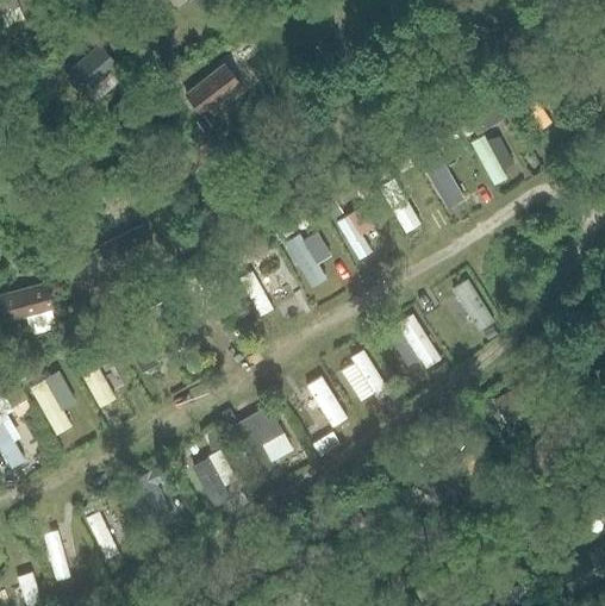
[(11,0),(0,0),(0,16),(16,10),(11,0)]
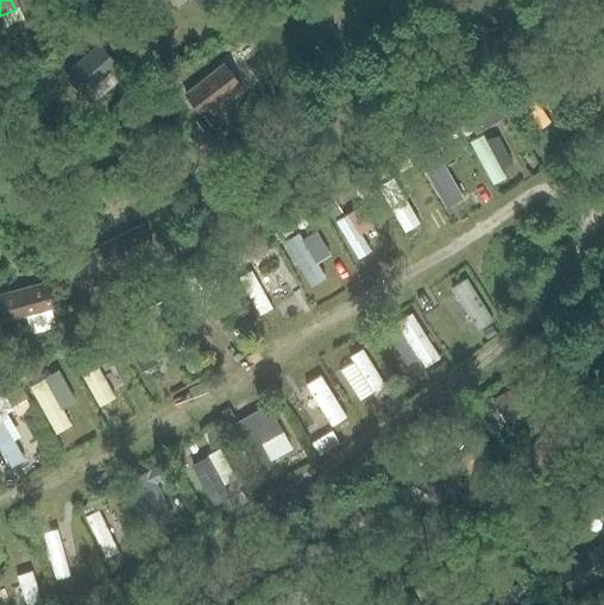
[(163,0),(170,11),(187,0),(163,0)]
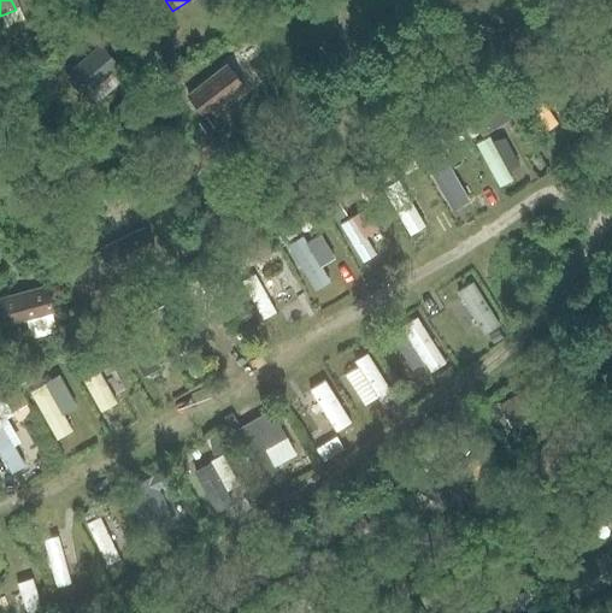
[(82,58),(60,77),(81,100),(116,69),(98,48),(101,45),(89,31),(72,47),(82,58)]
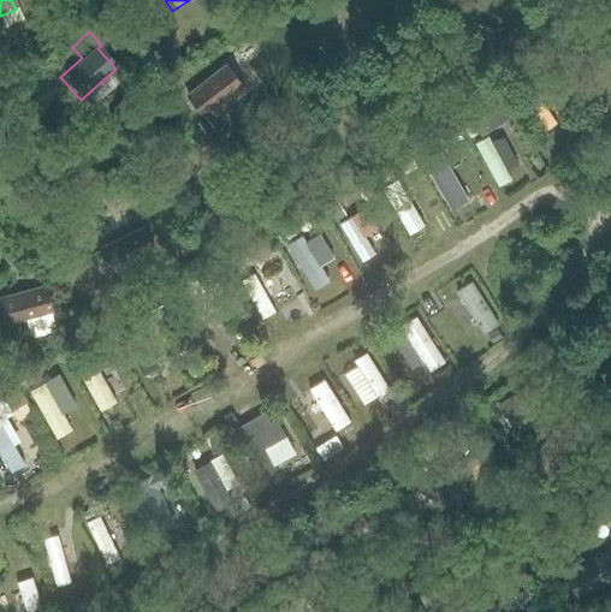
[(113,39),(105,47),(116,58),(124,51),(113,39)]
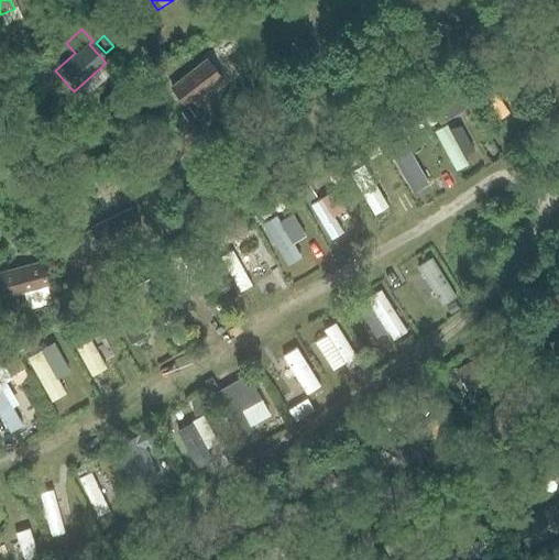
[(205,61),(166,88),(182,109),(220,81),(205,61)]
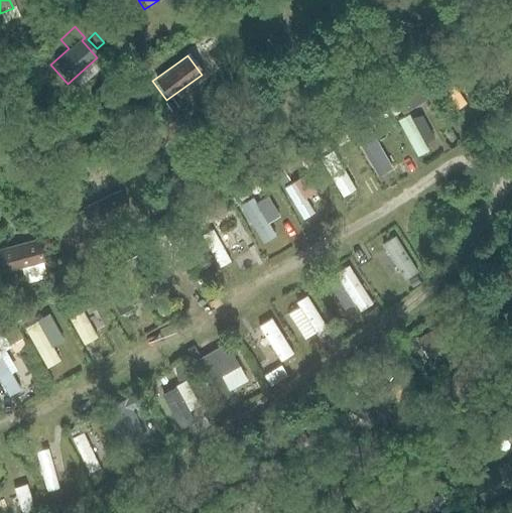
[(405,100),(394,107),(400,116),(411,110),(405,100)]
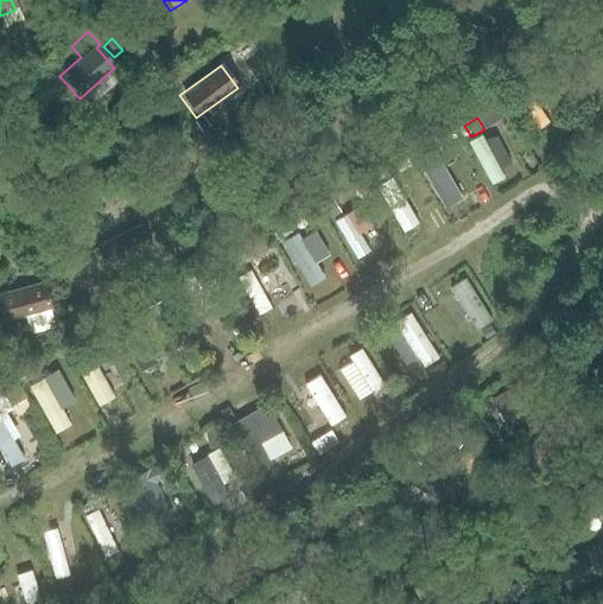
[(207,131),(198,120),(191,126),(200,137),(207,131)]
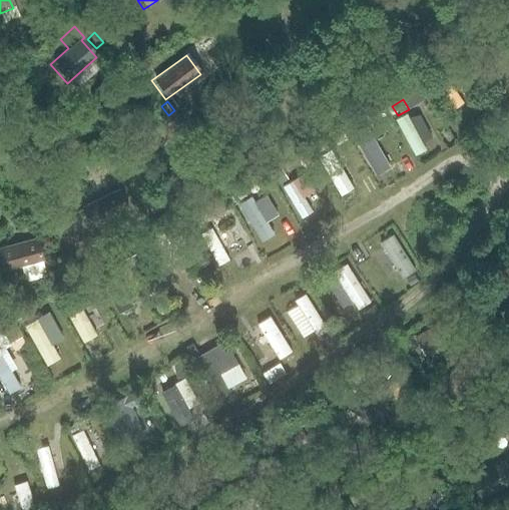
[(390,107),(384,111),(388,119),(394,115),(390,107)]
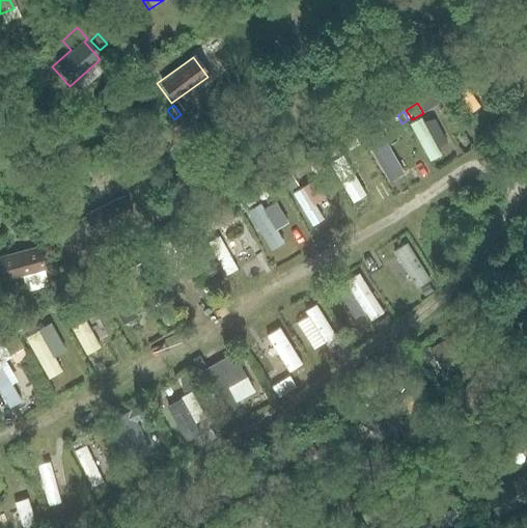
[(433,115),(412,126),(427,158),(449,147),(433,115)]
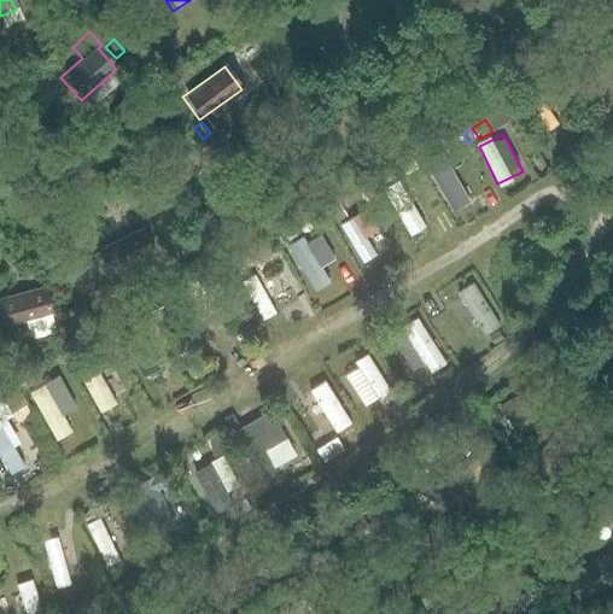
[(334,206),(327,211),(334,222),(342,218),(334,206)]
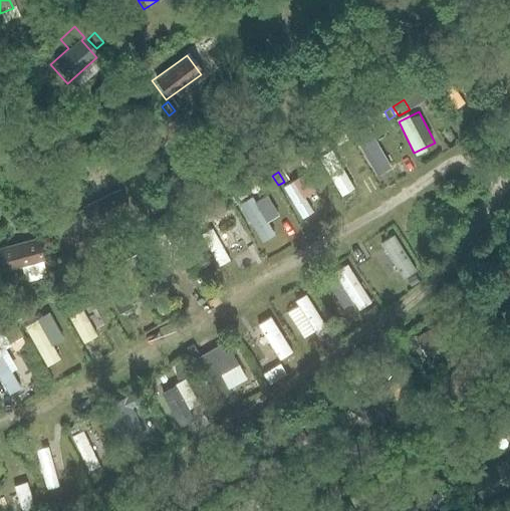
[(300,219),(311,213),(295,181),(284,186),(300,219)]
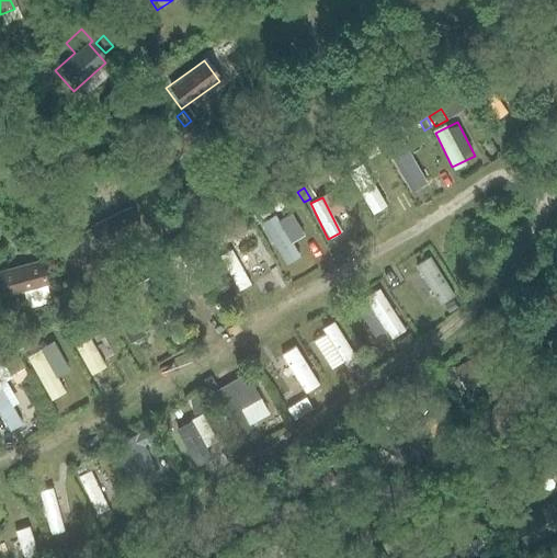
[(262,211),(254,215),(259,221),(266,217),(262,211)]
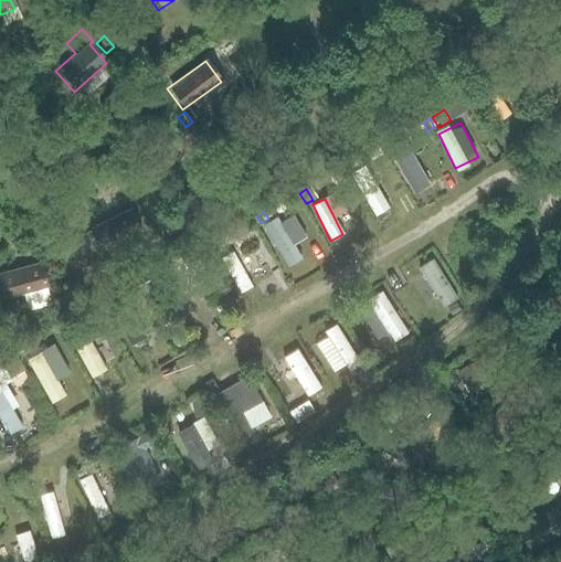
[(288,267),(303,258),(294,245),(307,237),(293,215),(282,222),(277,215),(262,225),(288,267)]
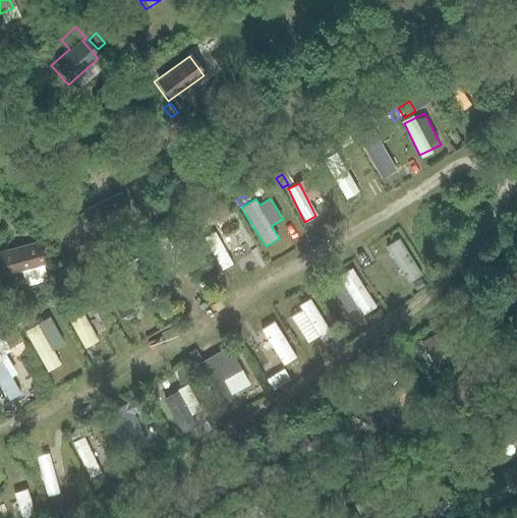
[(70,219),(59,224),(65,237),(76,232),(70,219)]
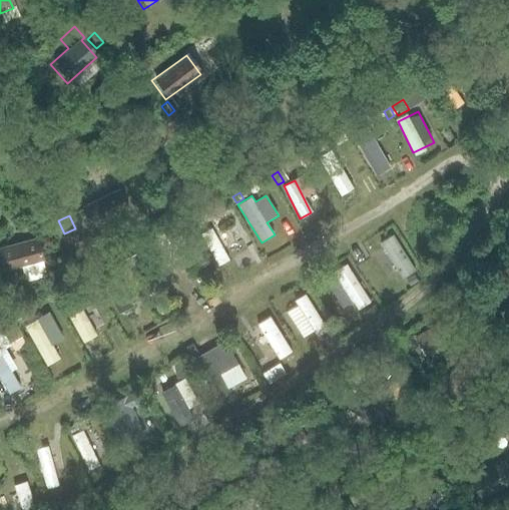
[(403,278),(416,269),(392,233),(379,242),(403,278)]
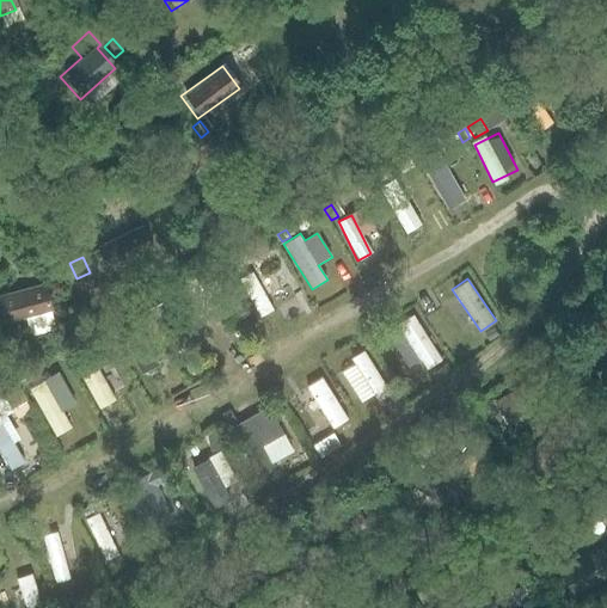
[(28,338),(51,331),(47,314),(50,313),(42,286),(0,296),(0,321),(1,326),(23,320),(28,338)]
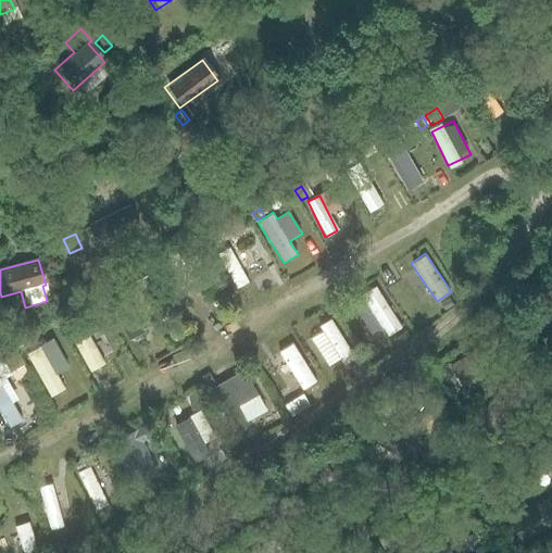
[(379,285),(364,292),(386,337),(400,329),(379,285)]
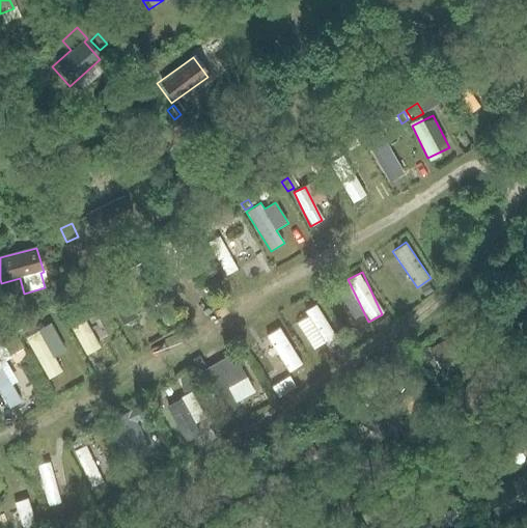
[(428,294),(424,286),(417,292),(420,298),(428,294)]
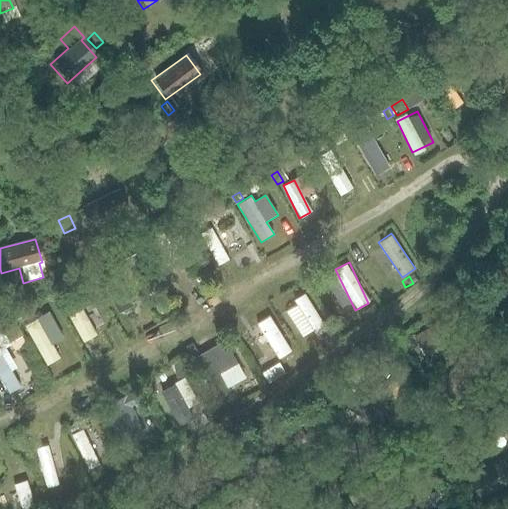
[(66,291),(56,297),(62,308),(72,302),(66,291)]
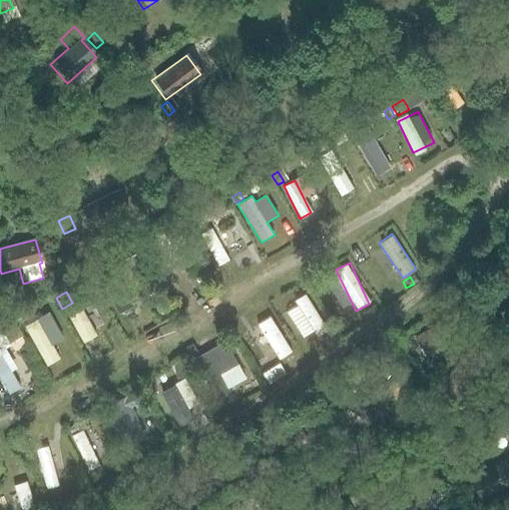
[(304,294),(294,301),(319,337),(329,330),(304,294)]
